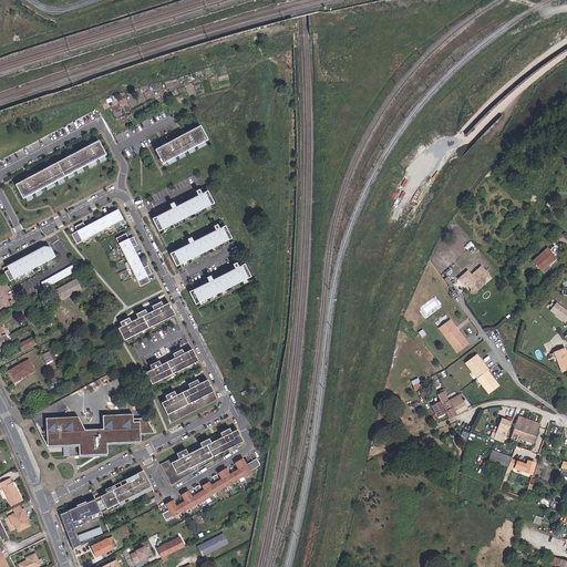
[(200,126),(156,151),(163,163),(207,140),(200,126)]
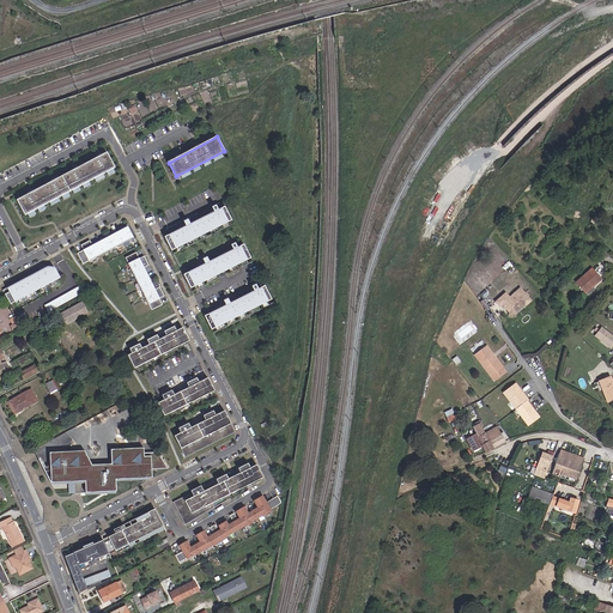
[(107,153),(17,200),(25,214),(25,213),(32,211),(36,208),(42,205),(48,202),(56,198),(60,195),(66,193),(71,190),(77,187),(80,186),(86,182),(93,178),(102,174),(105,173),(111,169),(114,168),(107,153)]
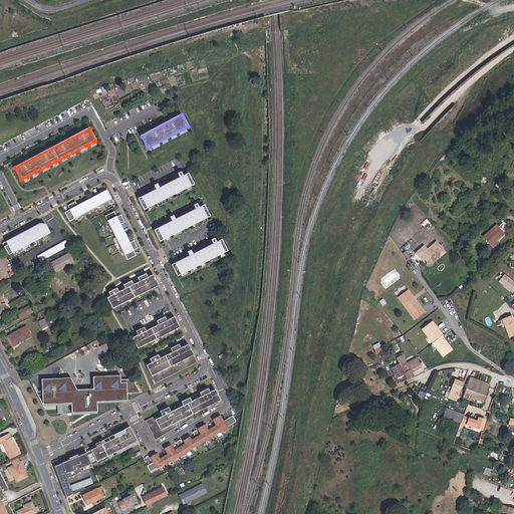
[(196,186),(189,173),(140,197),(147,210),(196,186)]
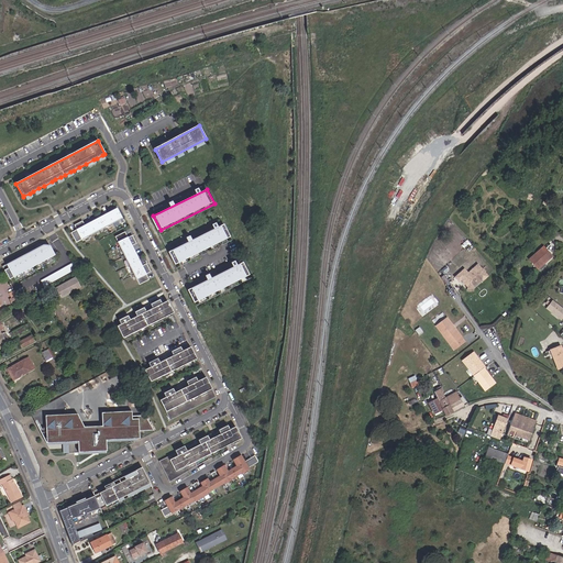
[(119,208),(72,232),(77,242),(124,218),(119,208)]
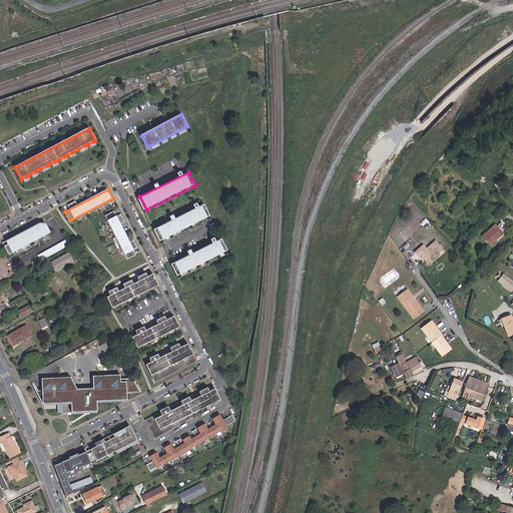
[(205,204),(156,228),(161,238),(210,214),(205,204)]
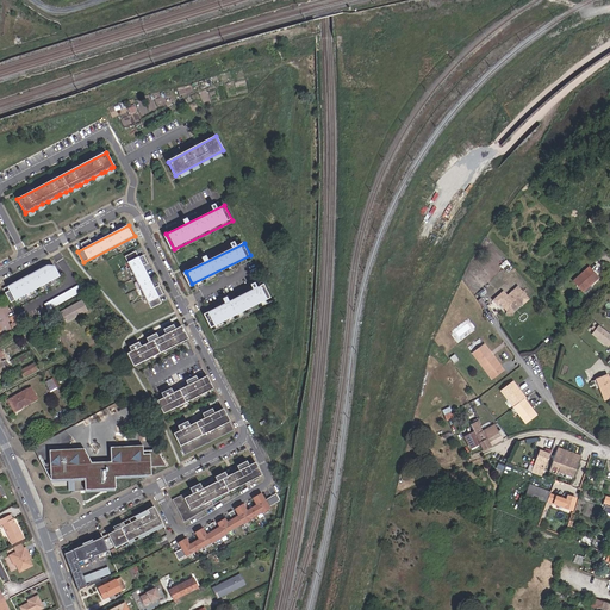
[(137,250),(125,256),(151,307),(163,302),(137,250)]
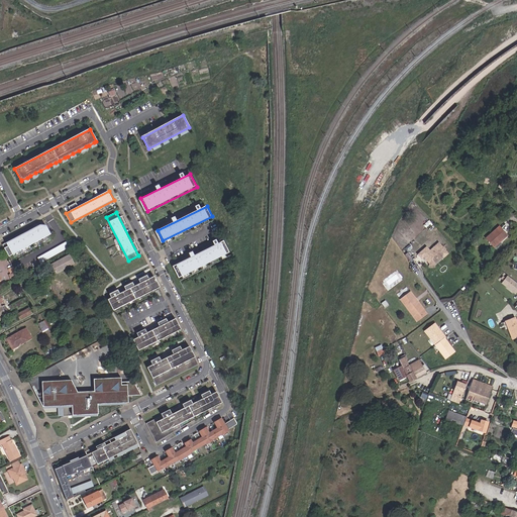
[(44,222),(3,244),(9,255),(52,233),(44,222)]
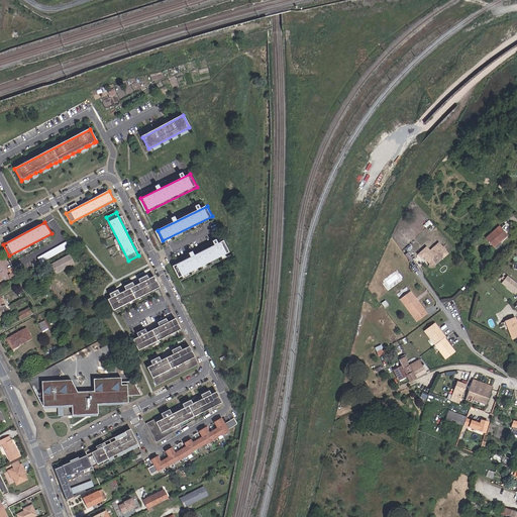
[(498,227),(486,238),(493,247),(506,236),(498,227)]
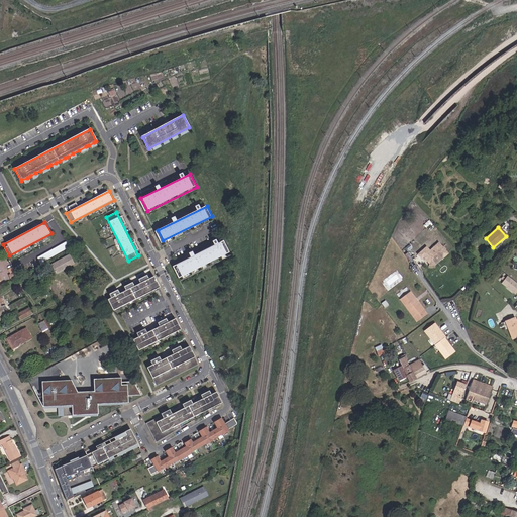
[(67,241),(38,257),(41,263),(70,246),(67,241)]
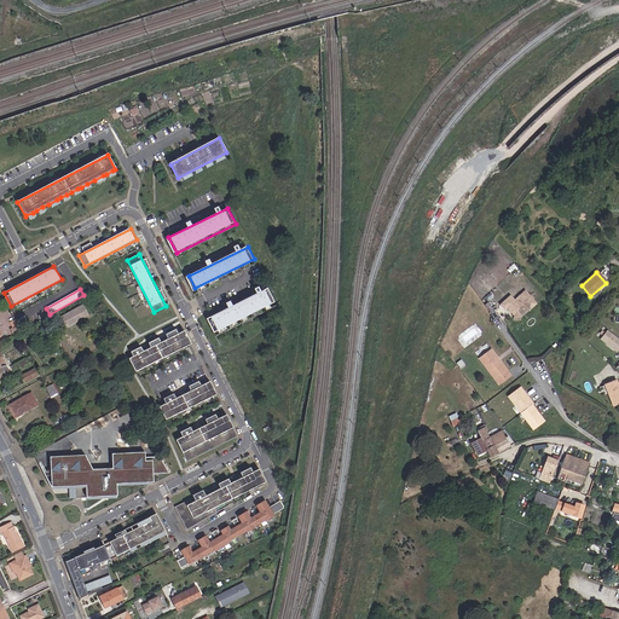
[(267,289),(209,317),(217,331),(275,302),(267,289)]
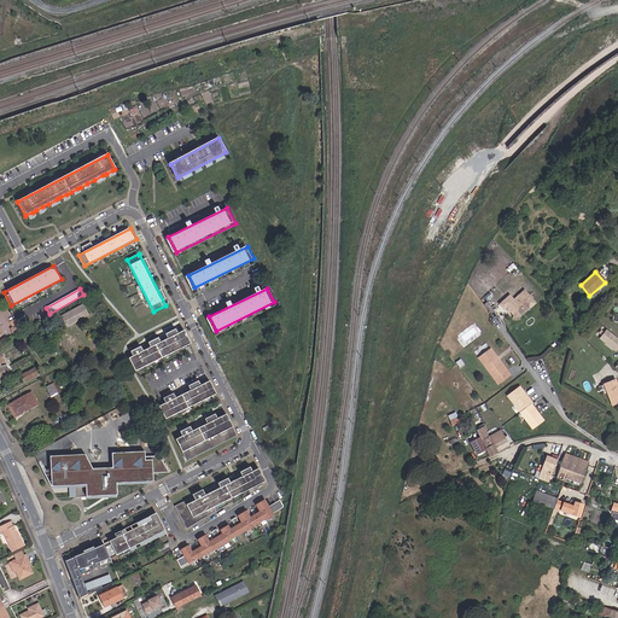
[(502,308),(506,305),(508,308),(508,309),(511,314),(518,315),(528,308),(529,309),(535,304),(531,301),(531,298),(529,296),(528,296),(524,291),(512,301),(508,295),(497,303),(502,308)]
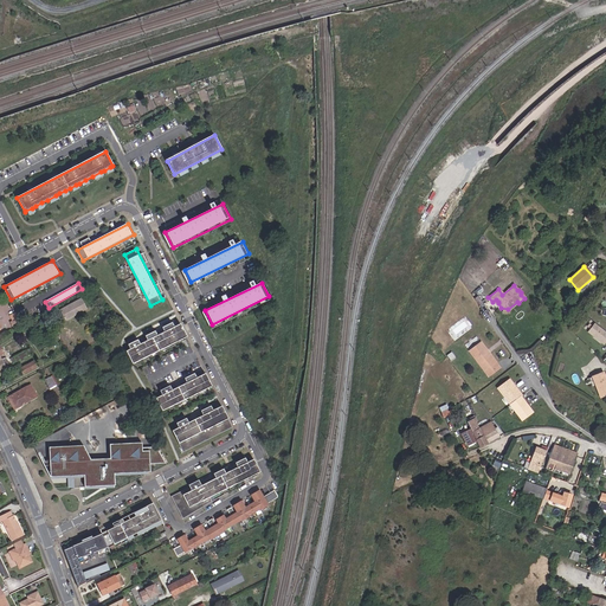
[(66,321),(88,309),(82,300),(60,310),(66,321)]
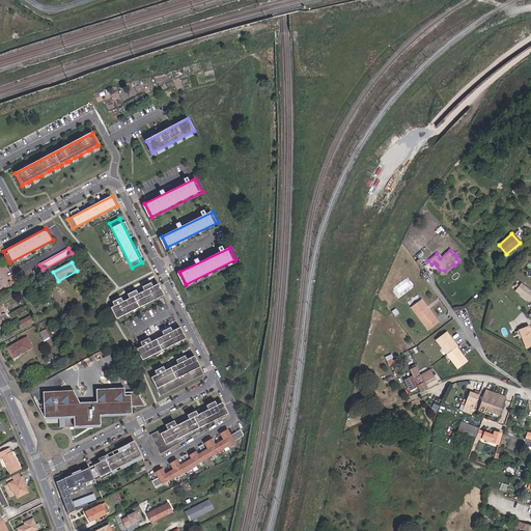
[(17,279),(9,282),(11,287),(19,283),(17,279)]
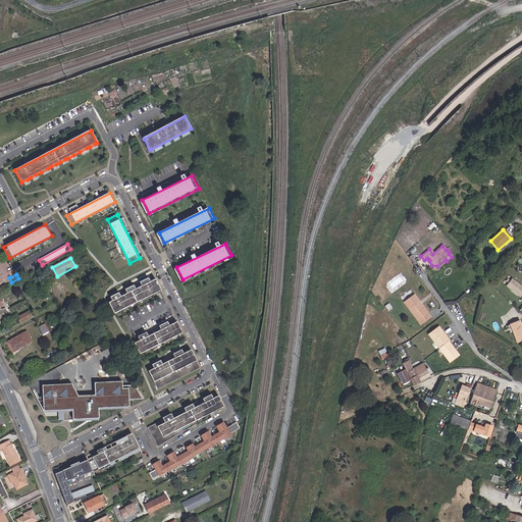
[(521,294),(521,286),(512,278),(506,286),(520,297),(521,294)]
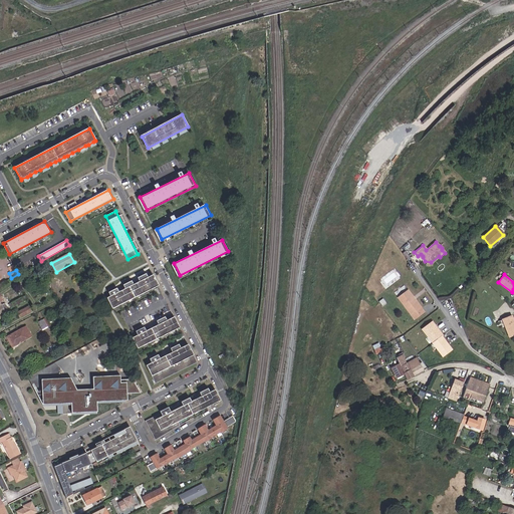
[(124,289),(117,293),(110,296),(106,298),(112,309),(159,287),(153,276),(148,278),(140,282),(134,285),(124,289)]
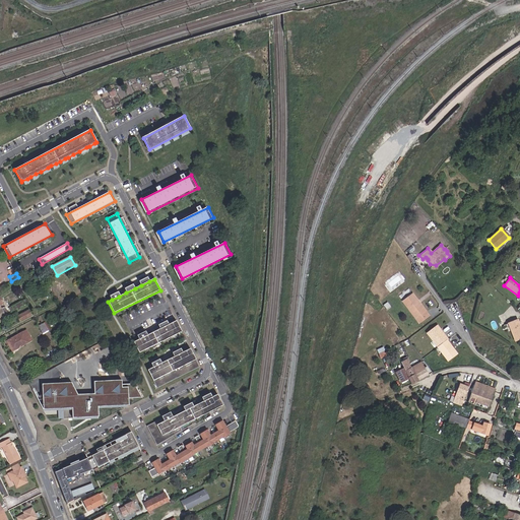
[(415,301),(410,294),(400,301),(417,323),(428,315),(417,303),(416,304),(414,301),(415,301)]
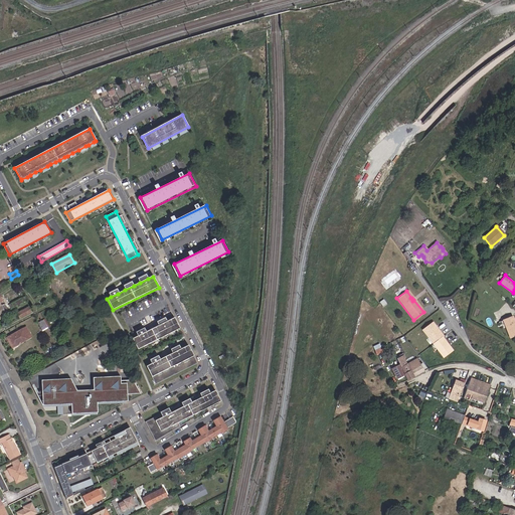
[(0,315),(8,310),(5,305),(2,306),(0,303),(4,301),(0,294),(0,315)]
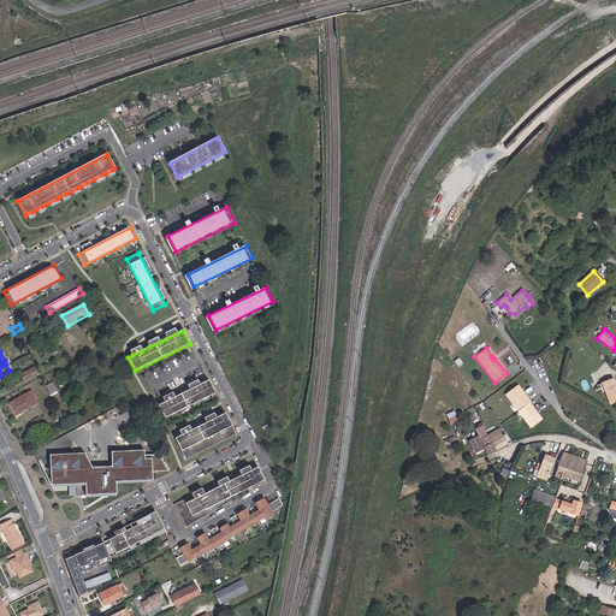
[(29,355),(13,363),(17,368),(31,360),(29,355)]
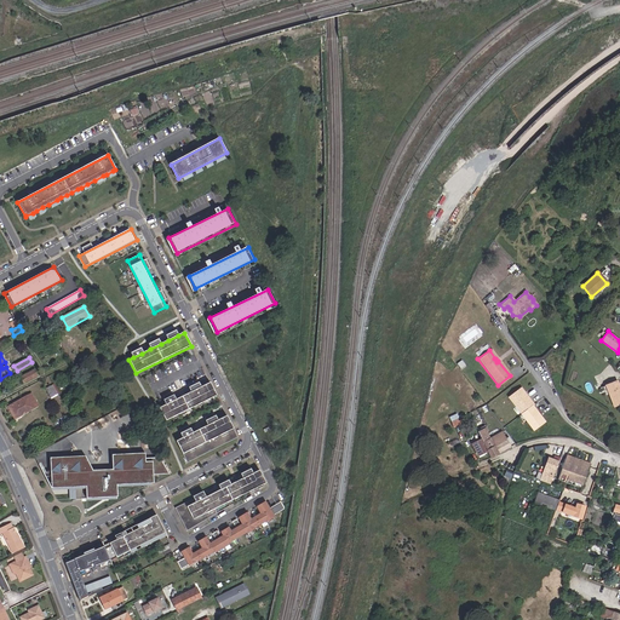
[(21,377),(24,383),(38,375),(34,369),(21,377)]
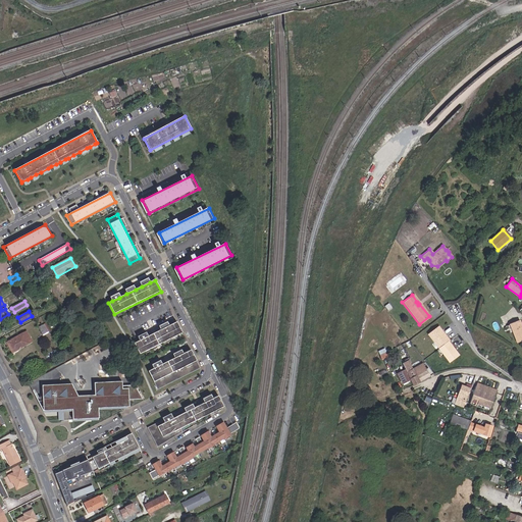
[(521,340),(521,327),(519,321),(510,324),(517,343),(521,340)]
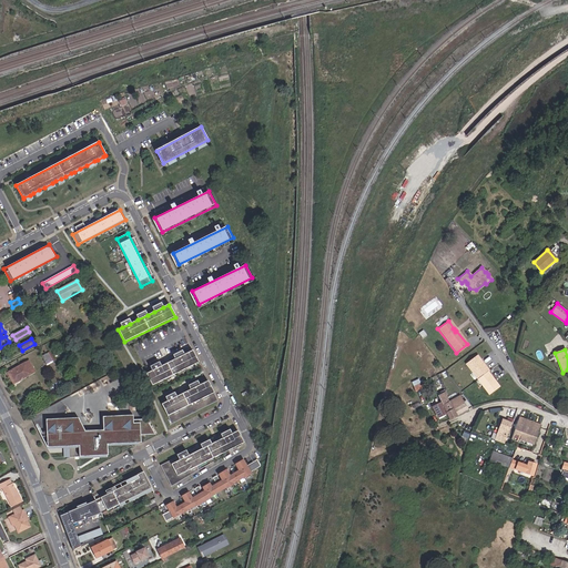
[(153,371),(146,374),(152,385),(199,363),(193,351),(183,355),(175,359),(161,366),(153,371)]
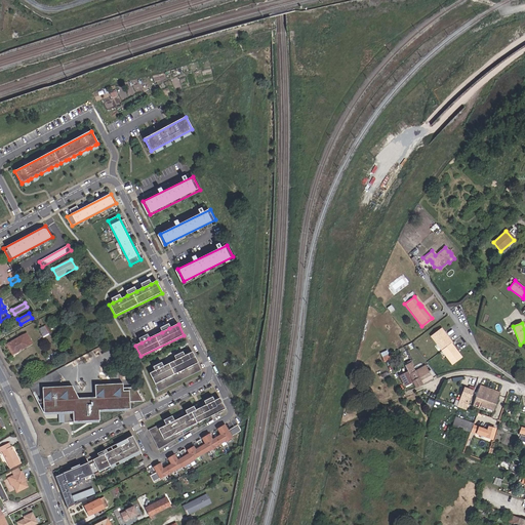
[(44,326),(39,329),(43,337),(49,334),(44,326)]
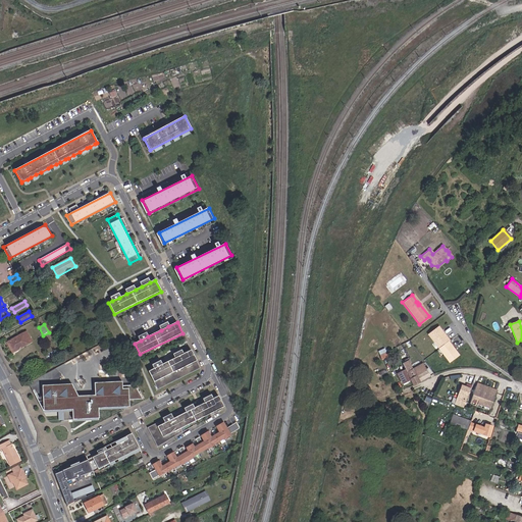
[(439,330),(437,326),(427,334),(448,362),(456,356),(448,346),(450,346),(447,342),(448,342),(446,337),(444,340),(441,337),(444,336),(438,331),(439,330)]
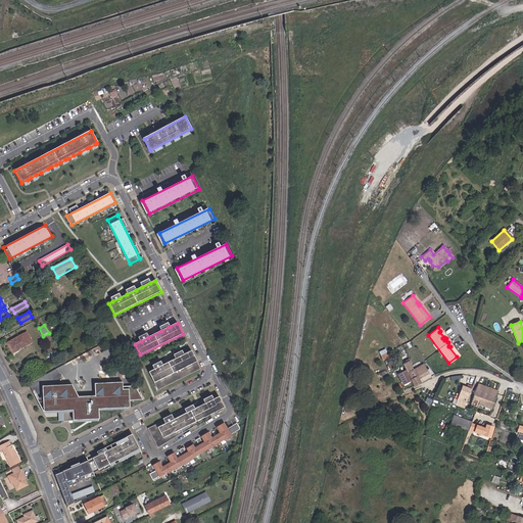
[(27,332),(6,343),(12,353),(32,342),(27,332)]
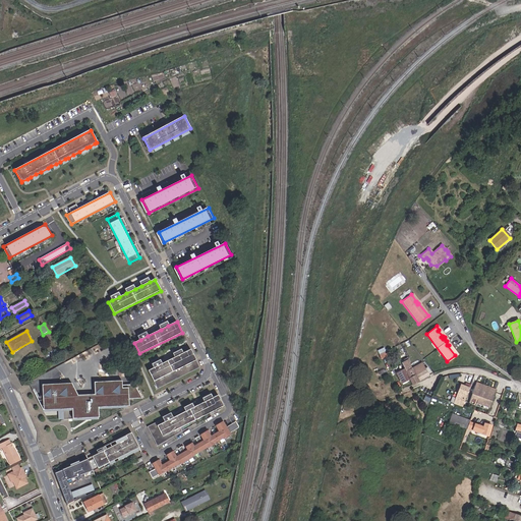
[(379,350),(382,358),(387,355),(384,347),(379,350)]
